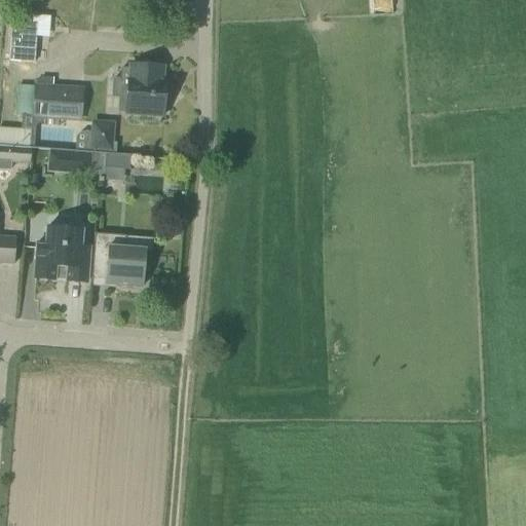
[(11,23),(8,61),(34,63),(37,25),(11,23)]
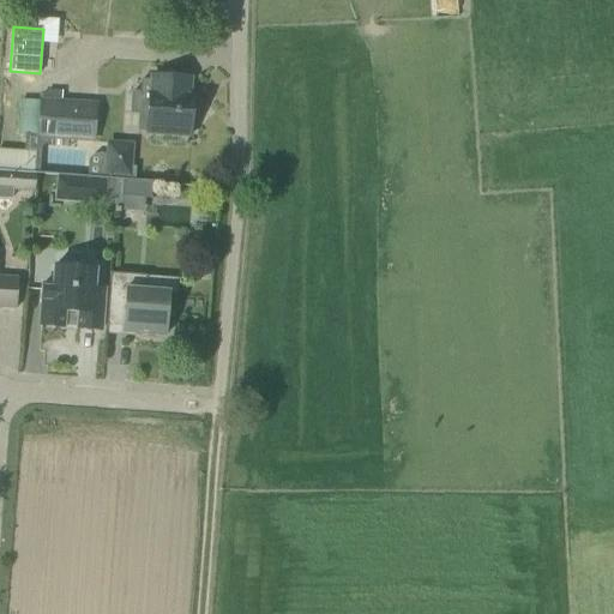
[(190,137),(192,109),(193,98),(190,98),(191,78),(152,76),(151,82),(142,80),(140,94),(132,94),(131,114),(148,115),(146,134),(190,137)]
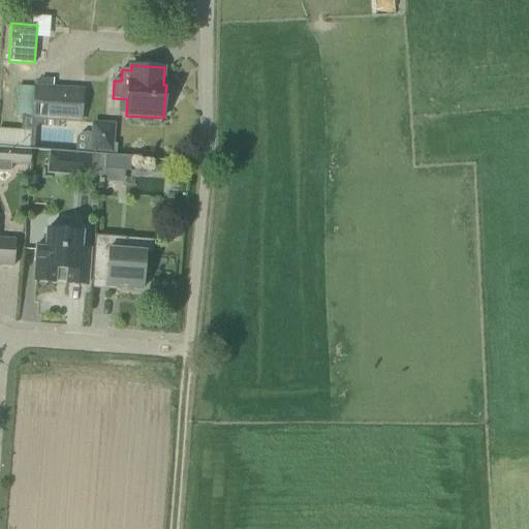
[(54,89),(40,88),(35,88),(33,118),(81,121),(83,91),(54,89)]
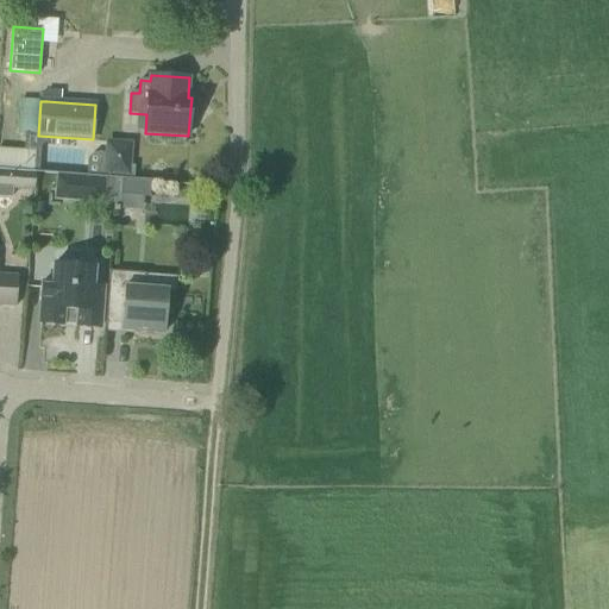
[(0,165),(37,168),(37,149),(0,148),(0,165)]
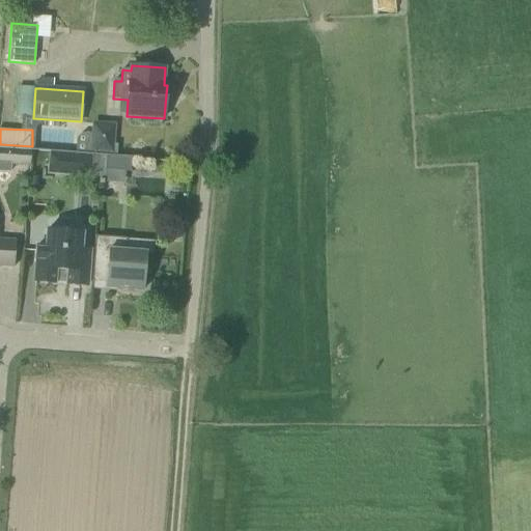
[(86,154),(117,157),(117,145),(113,145),(113,136),(88,134),(86,154)]
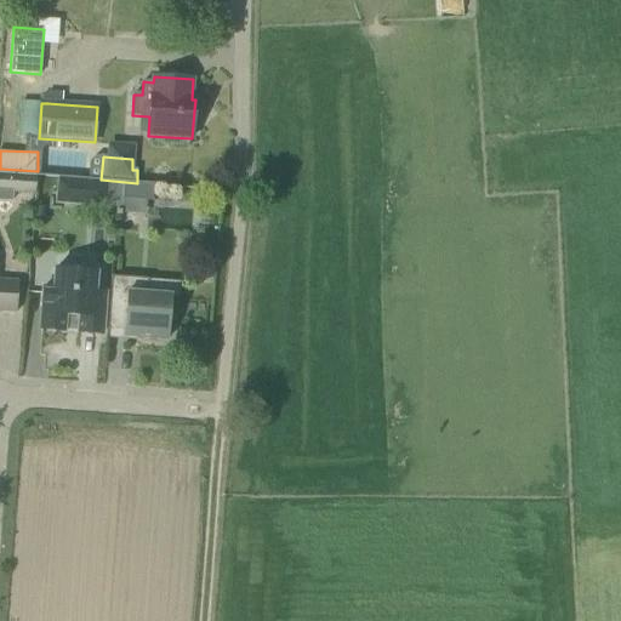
[(33,176),(7,175),(6,192),(32,193),(33,176)]
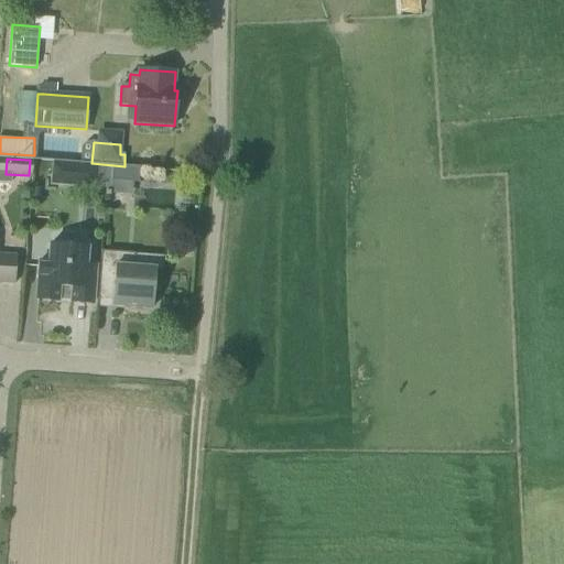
[(97,165),(75,163),(74,185),(96,187),(97,165)]
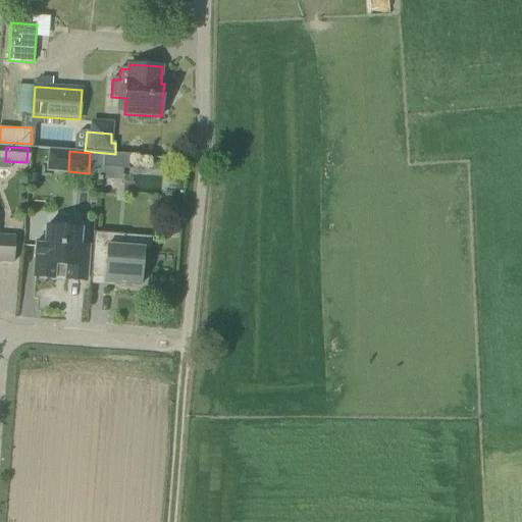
[(125,169),(125,168),(126,155),(103,154),(102,167),(125,169)]
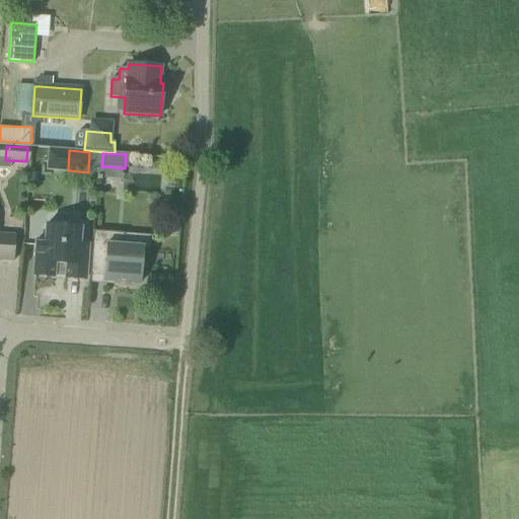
[(85,280),(88,245),(79,244),(80,228),(47,225),(48,218),(24,217),(22,244),(35,245),(33,276),(54,278),(54,272),(66,273),(65,279),(85,280)]
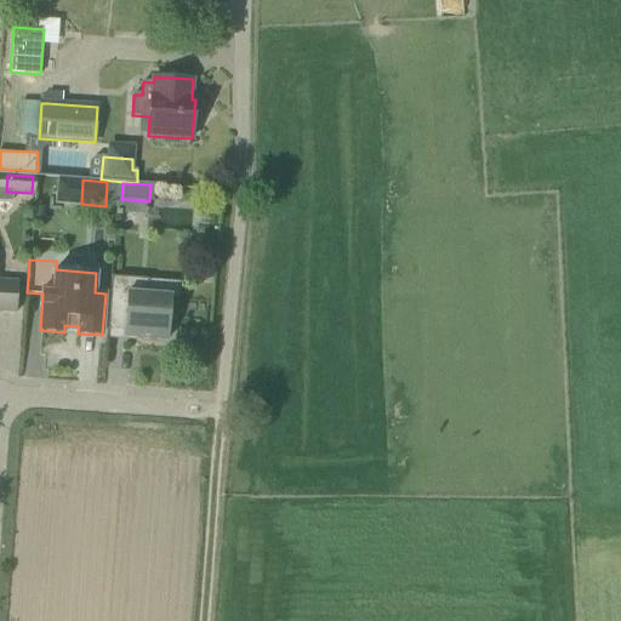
[(169,340),(171,297),(147,295),(148,280),(112,277),(108,330),(109,330),(124,331),(124,336),(169,340)]
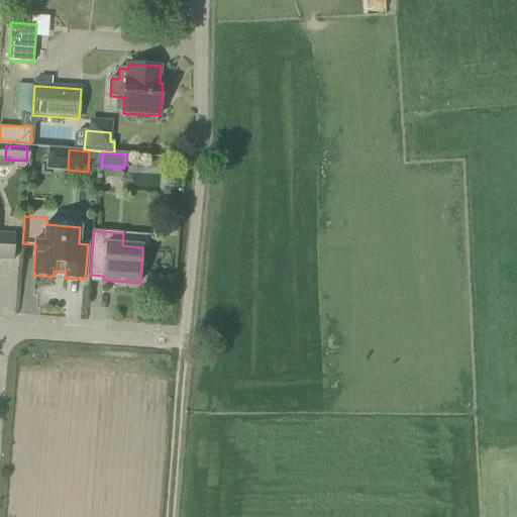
[(0,233),(0,260),(13,261),(15,234),(0,233)]
